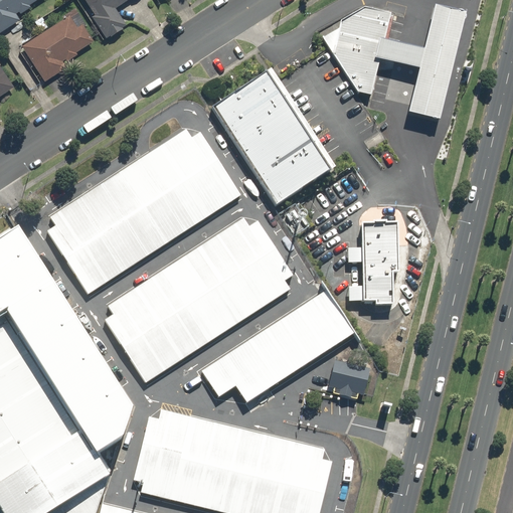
[(0,33),(20,20),(16,14),(36,0),(0,0),(0,33)]
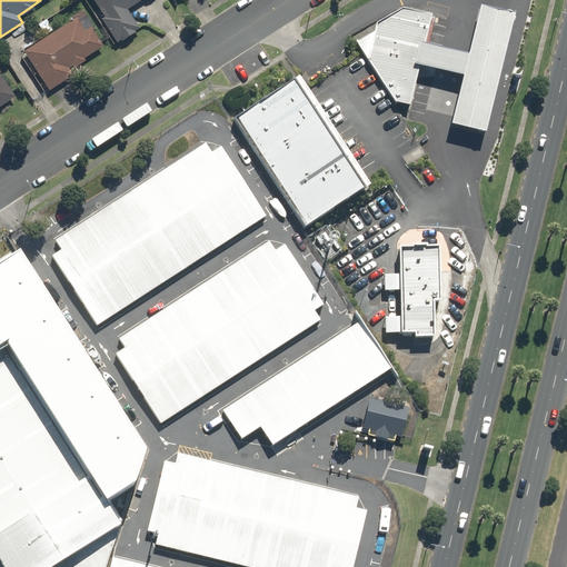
[(93,0),(103,15),(100,17),(118,43),(141,28),(128,8),(140,0),(93,0)]
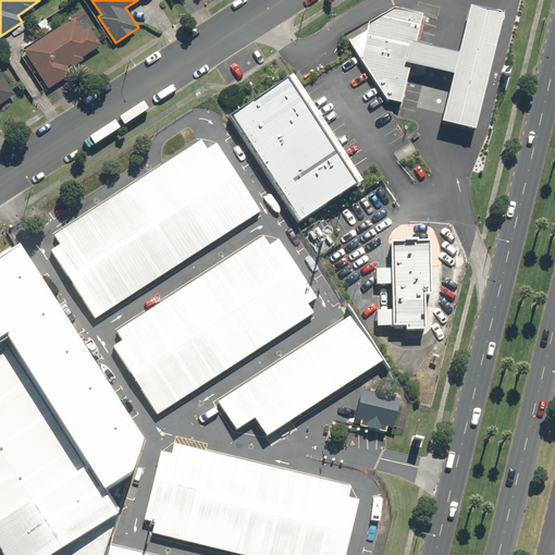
[(398,102),(419,17),(391,9),(343,41),(350,53),(383,99),(398,102)]
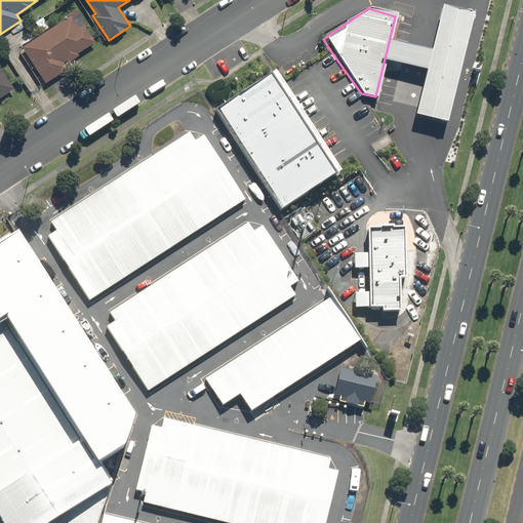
[(439,125),(467,16),(436,9),(408,117),(439,125)]
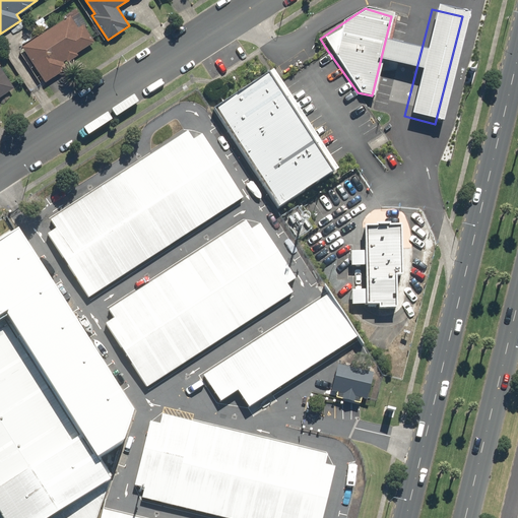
[(69,14),(21,46),(45,81),(68,67),(65,63),(78,54),(77,52),(94,41),(83,23),(78,27),(69,14)]
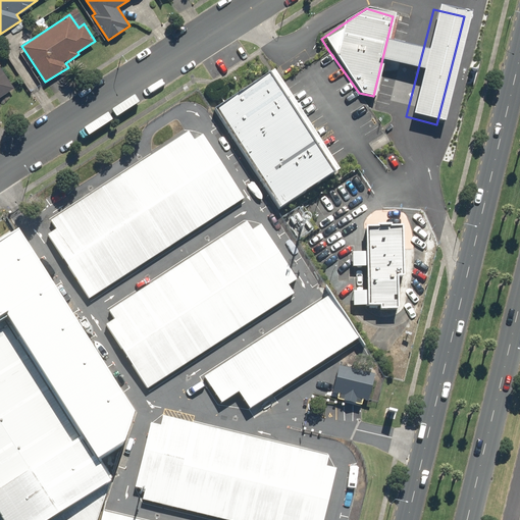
[(0,106),(1,106),(0,104),(0,97),(14,88),(0,66),(0,106)]
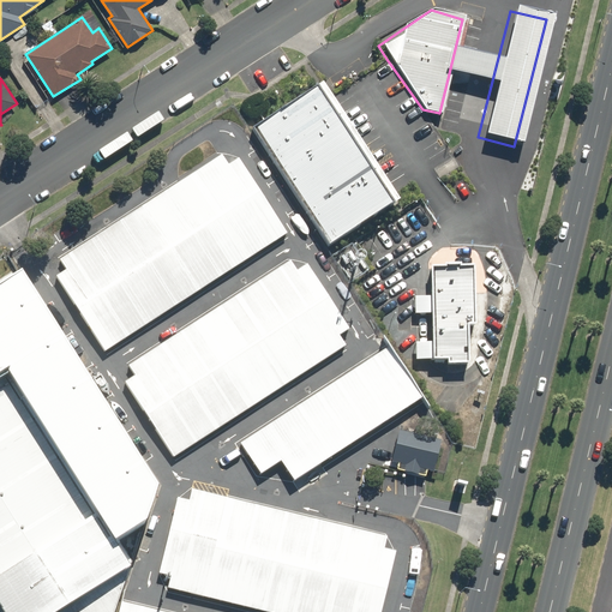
[(333,244),(401,199),(395,190),(333,95),(325,83),(256,127),(333,244)]
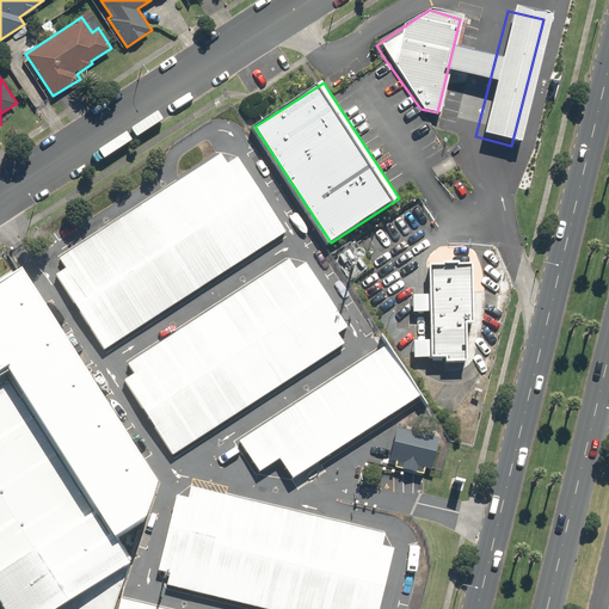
[(103,346),(288,231),(240,157),(231,162),(223,153),(61,256),(67,266),(56,274),(103,346)]
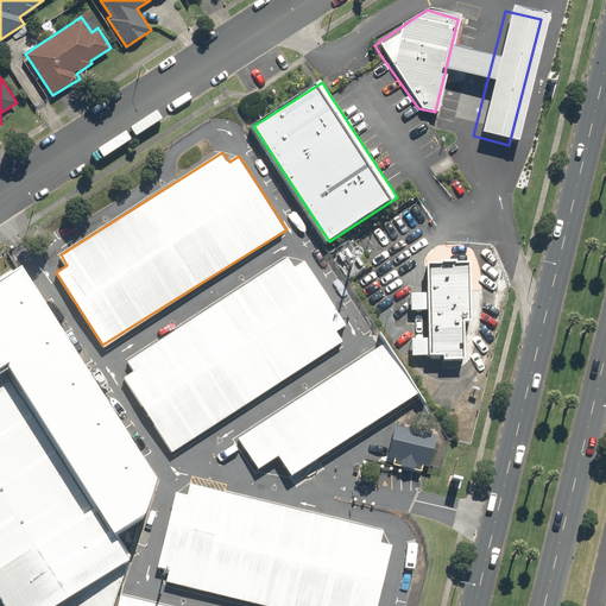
[(296,267),(288,256),(127,357),(136,371),(126,376),(174,449),(343,342),(336,332),(347,324),(307,260),(296,267)]
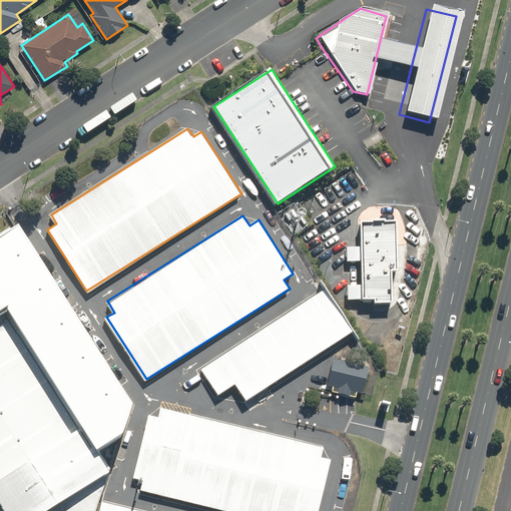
[(396,271),(396,221),(362,222),(363,304),(392,304),(392,271),(396,271)]
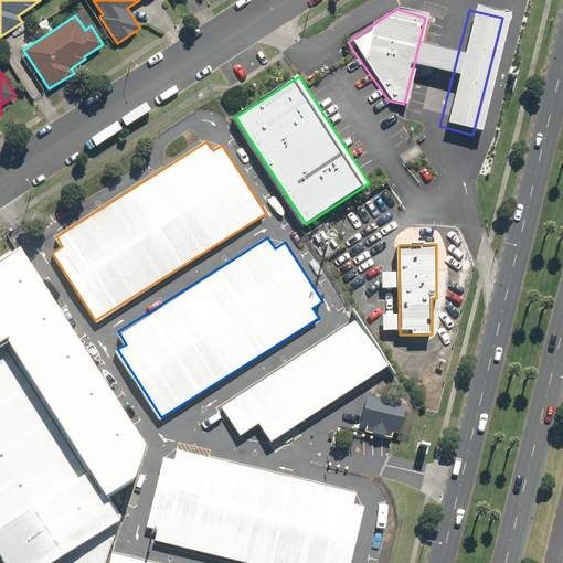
[(0,562),(104,562),(117,517),(104,497),(129,480),(138,448),(16,252),(0,261),(0,562)]
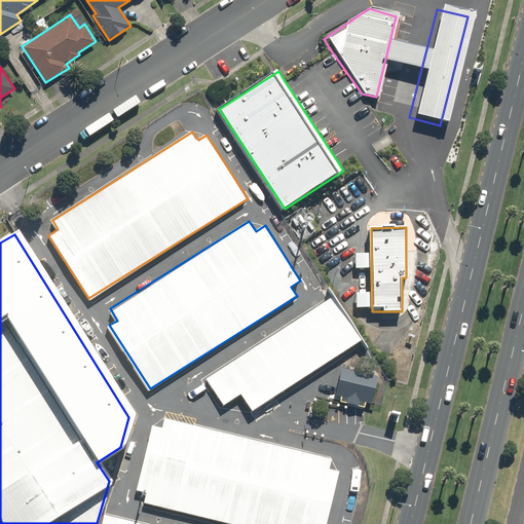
[(365,341),(336,296),(207,377),(224,405),(240,394),(252,412),(365,341)]
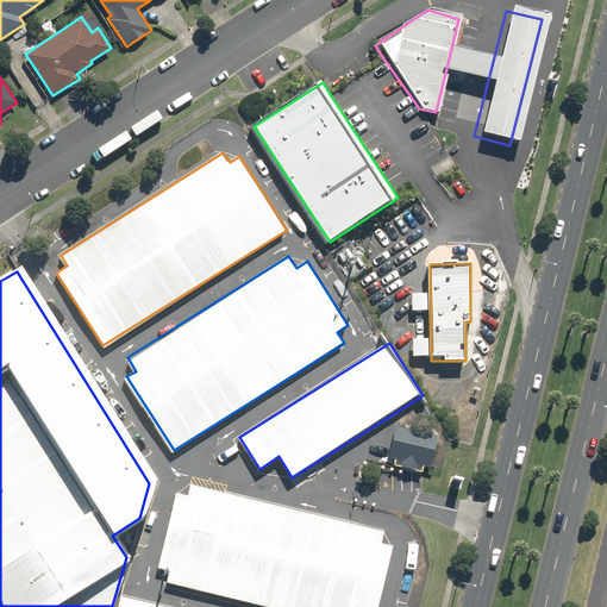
[(439,436),(394,425),(387,455),(432,465),(439,436)]
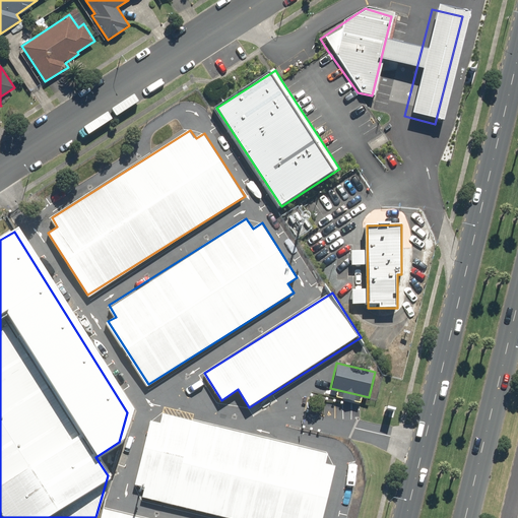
[(141,498),(228,517),(323,517),(336,465),(327,463),(329,452),(162,412),(159,423),(149,421),(134,484),(144,487),(141,498)]
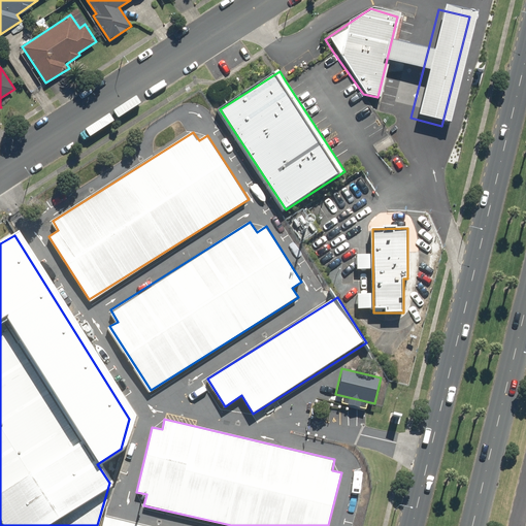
[(145,525),(104,516),(101,525),(145,525)]
